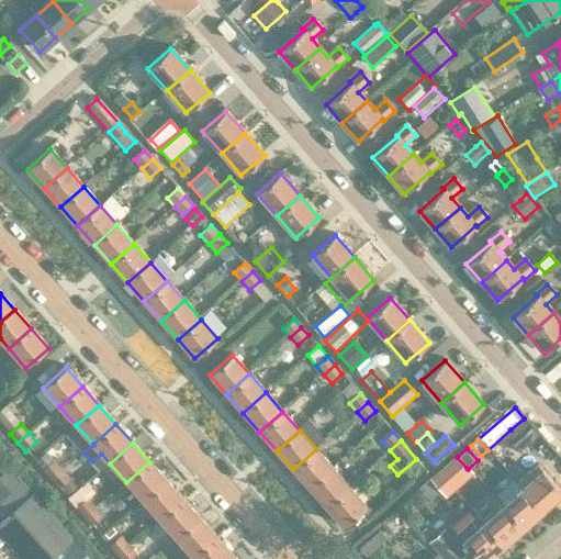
[(310,489),(333,469),(316,449),(293,469),(310,489)]
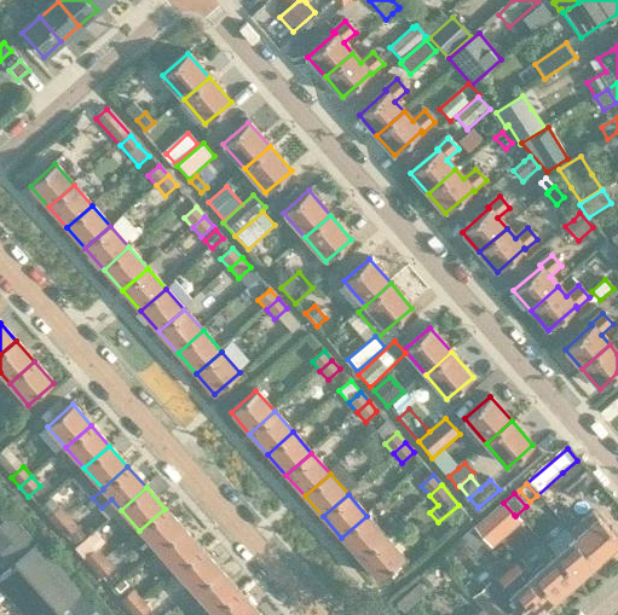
[(48,517),(59,509),(51,498),(40,508),(39,509),(47,518),(48,517)]
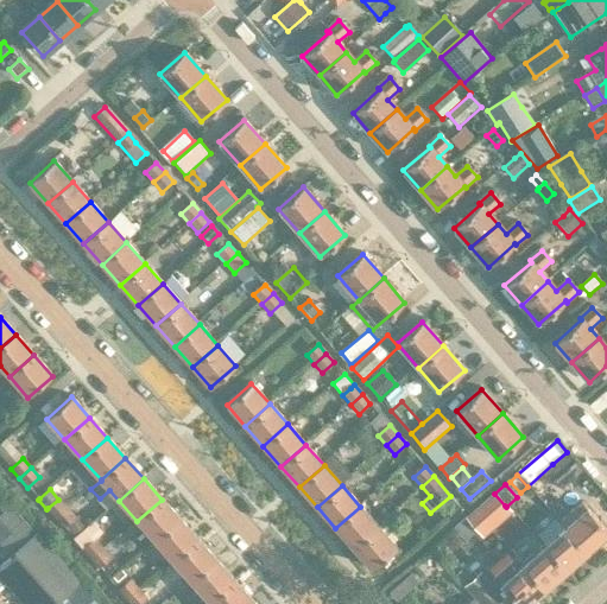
[(494,494),(474,512),(485,525),(505,506),(494,494)]
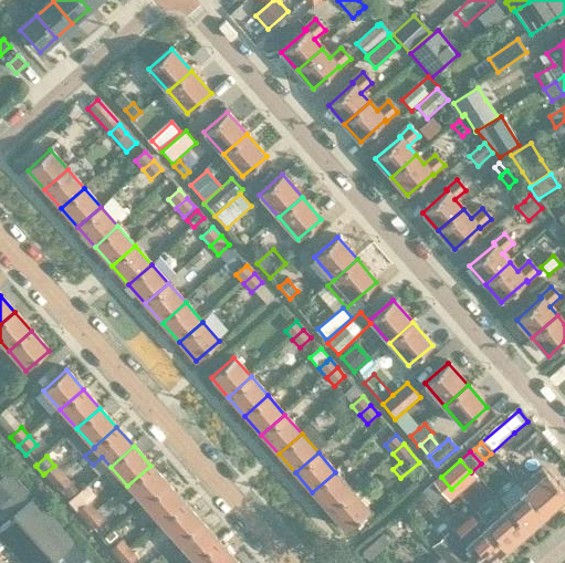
[(51,483),(62,473),(54,465),(54,466),(44,473),(43,475),(51,483)]
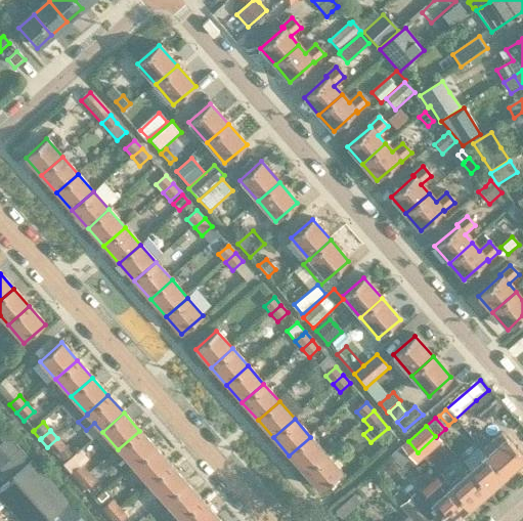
[(133,467),(155,448),(139,431),(118,449),(133,467)]
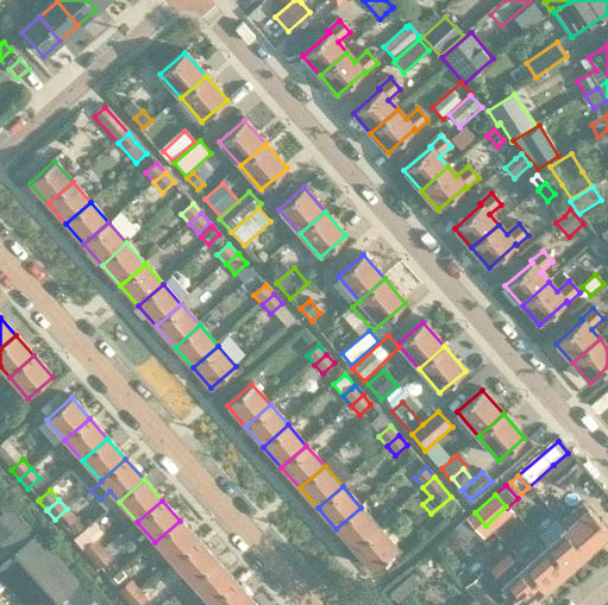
[(588,554),(607,535),(607,533),(583,505),(575,512),(578,517),(565,529),(588,554)]
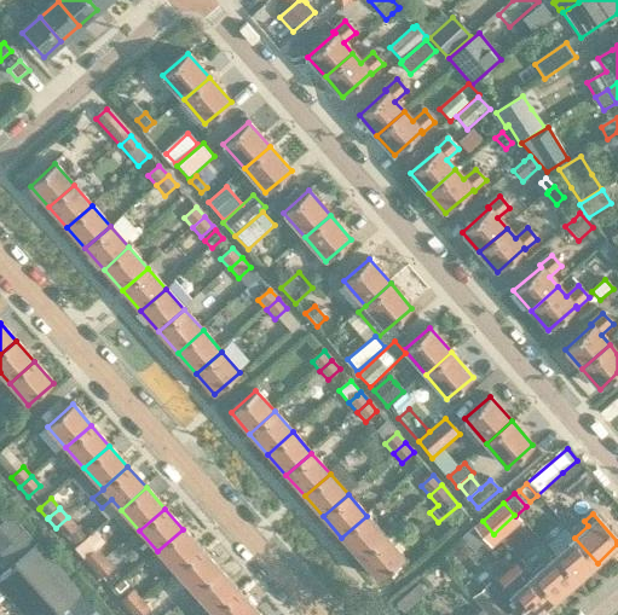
[(0,553),(7,563),(33,540),(11,516),(0,524),(0,553)]
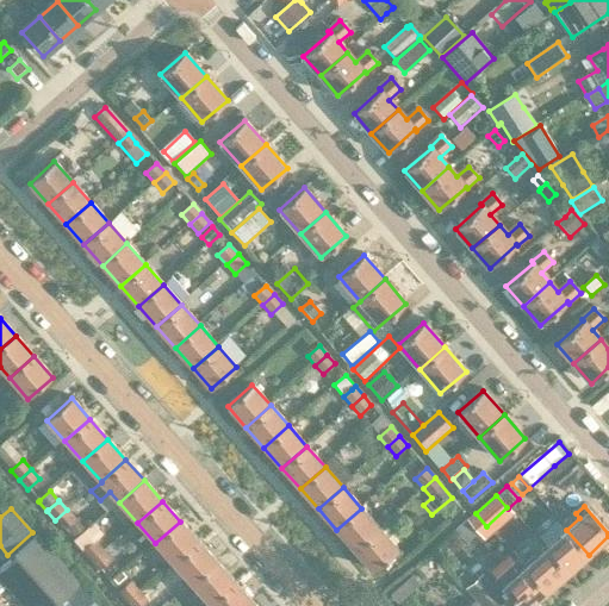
[(379,529),(379,528),(361,508),(336,530),(355,550),(379,529)]
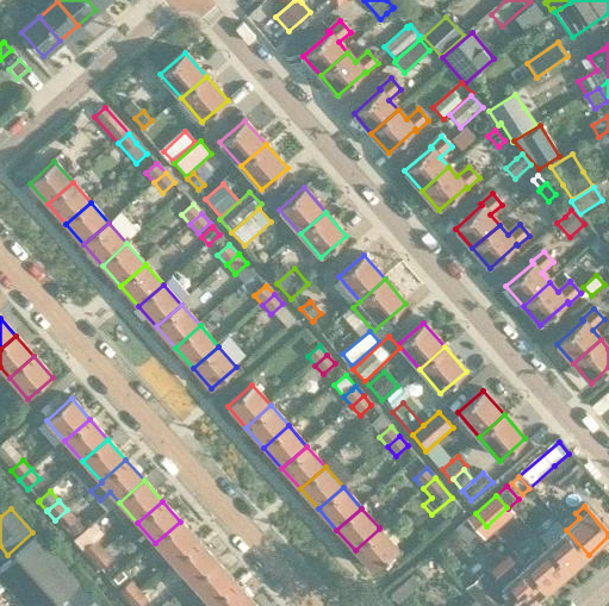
[(63,530),(75,519),(67,510),(55,520),(63,530)]
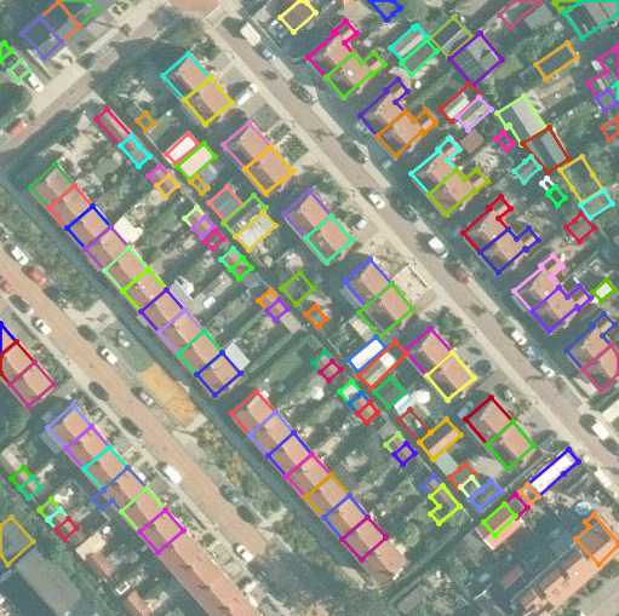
[(483,522),(464,539),(475,552),(486,542),(494,535),(483,522)]
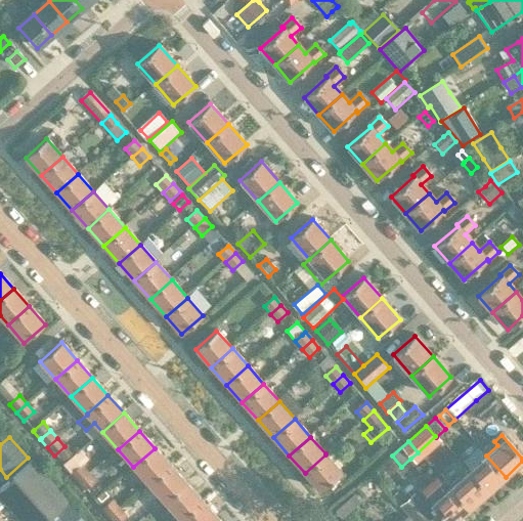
[(149,484),(170,466),(155,448),(133,467),(149,484)]
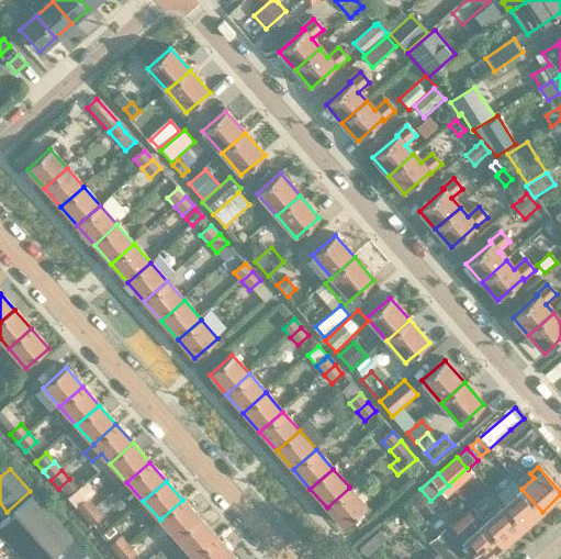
[(344,527),(372,501),(355,481),(349,487),(349,488),(327,507),(344,527)]
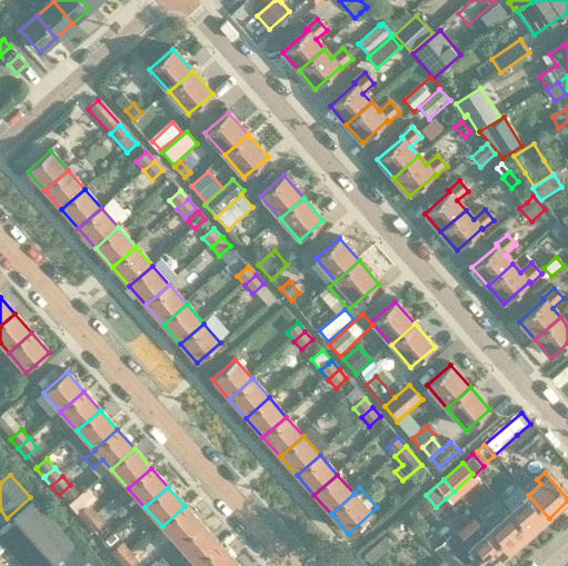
[(529,536),(549,518),(528,495),(508,513),(529,536)]
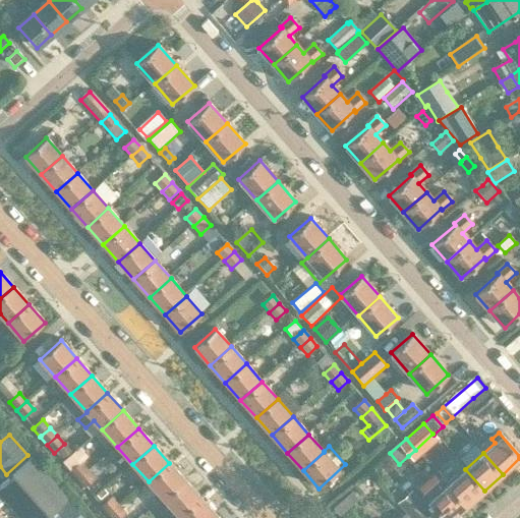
[(79,481),(90,472),(72,455),(65,462),(72,470),(70,471),(79,481)]
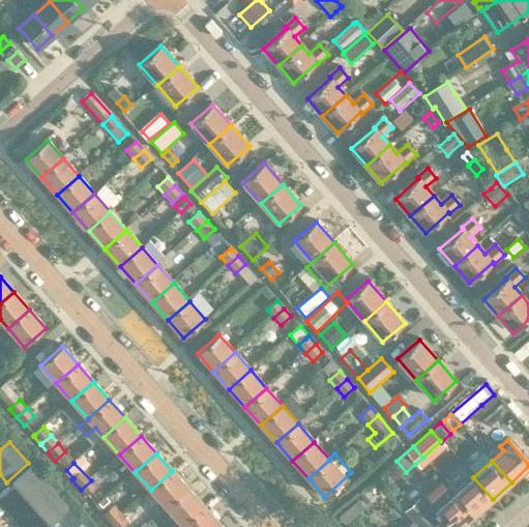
[(51,526),(70,509),(36,470),(33,467),(8,488),(0,495),(0,505),(3,509),(13,501),(31,521),(25,526),(51,526)]
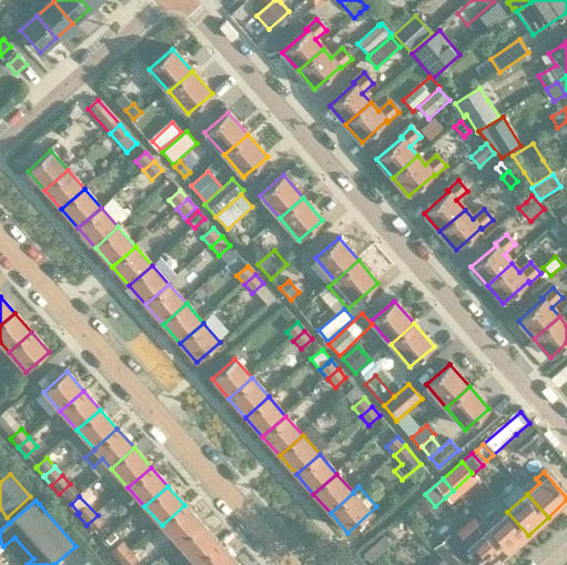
[(179,545),(202,524),(184,505),(162,525),(179,545)]
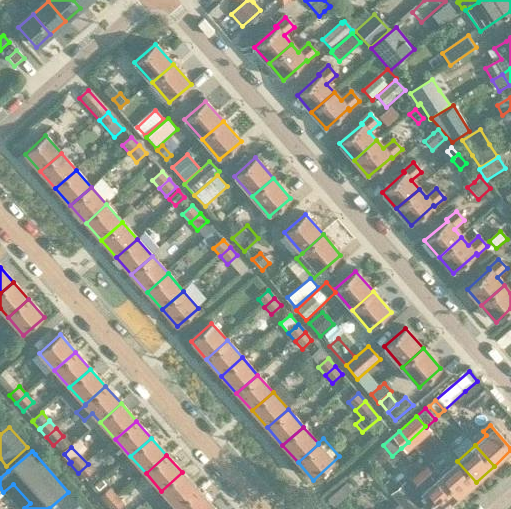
[(458,498),(476,482),(457,461),(439,477),(458,498)]
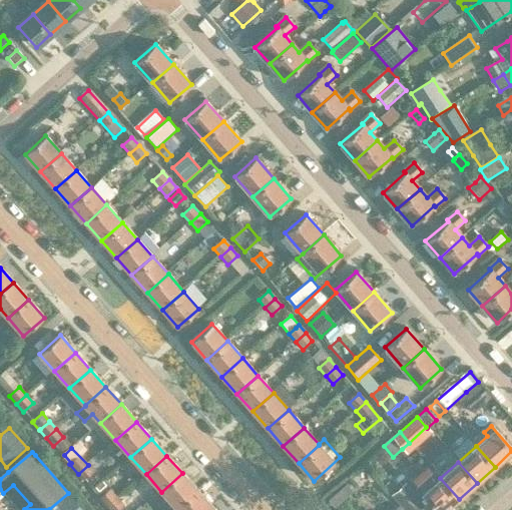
[(84,481),(94,472),(88,465),(78,474),(84,481)]
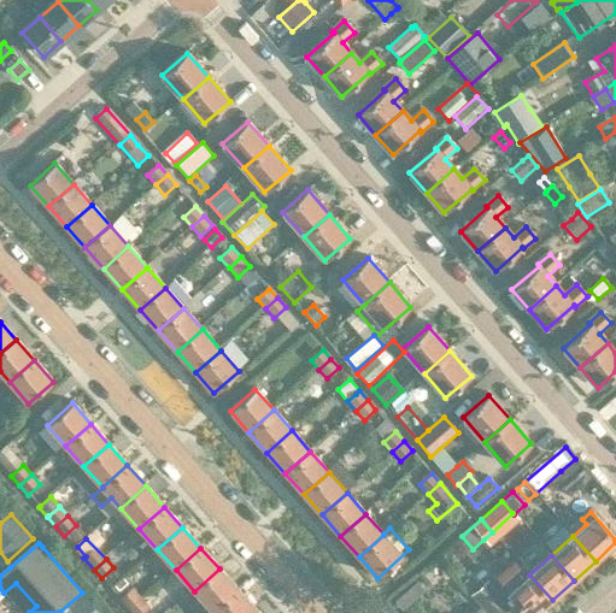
[(537,612),(552,600),(529,575),(523,567),(500,587),(523,612),(537,612)]
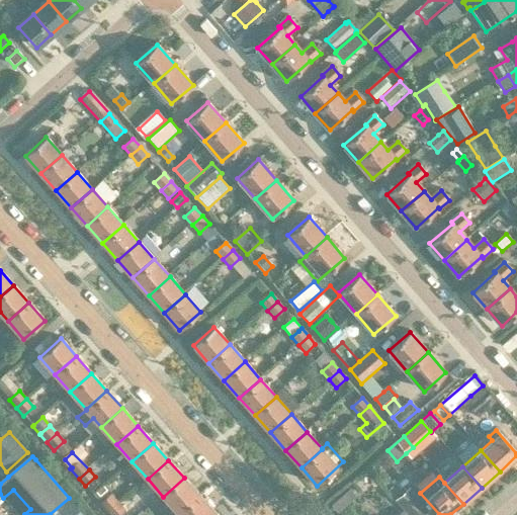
[(178,514),(199,496),(184,478),(163,497),(178,514)]
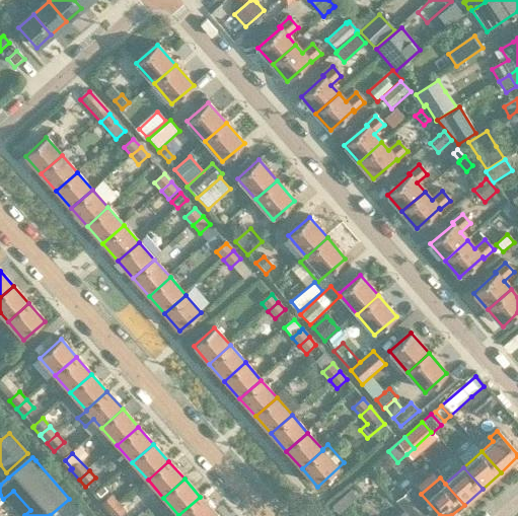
[(394,500),(398,496),(387,484),(383,488),(394,500)]
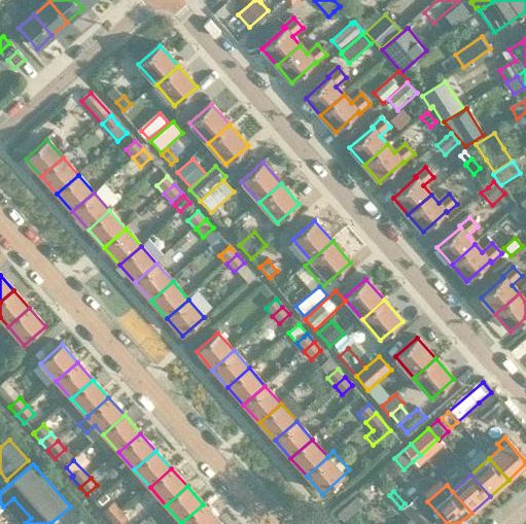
[(105,495),(98,502),(102,507),(109,500),(105,495)]
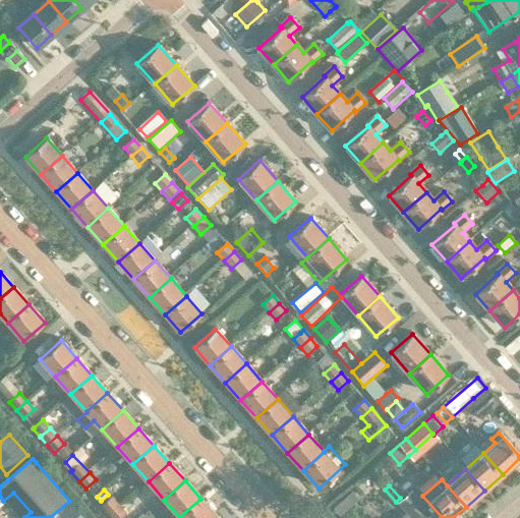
[(348,510),(361,498),(355,492),(342,503),(348,510)]
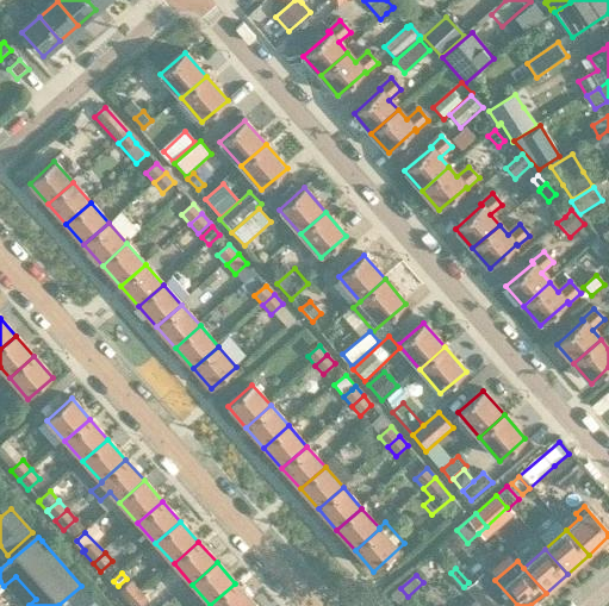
[(501,605),(505,601),(483,576),(467,591),(479,605),(501,605)]
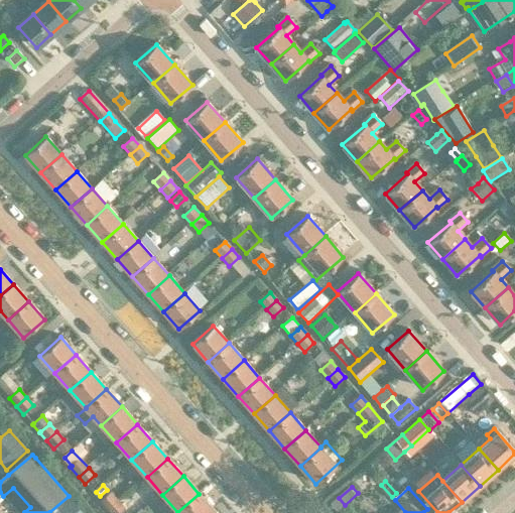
[(108,510),(118,501),(111,493),(101,502),(108,510)]
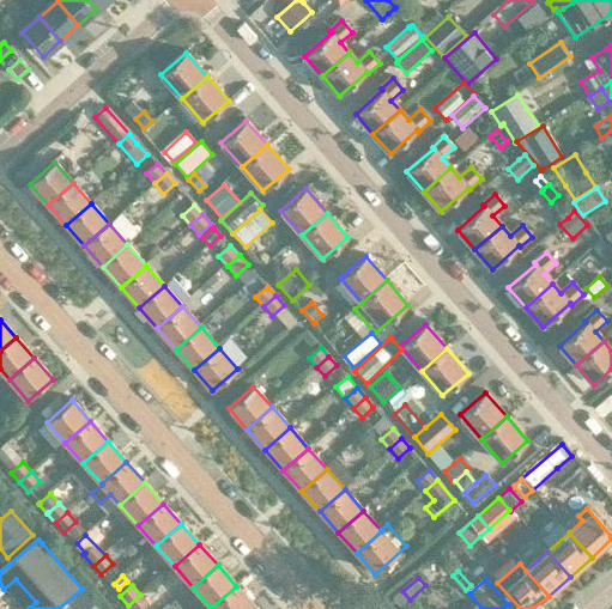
[(253,608),(254,607),(236,586),(211,608),(253,608)]
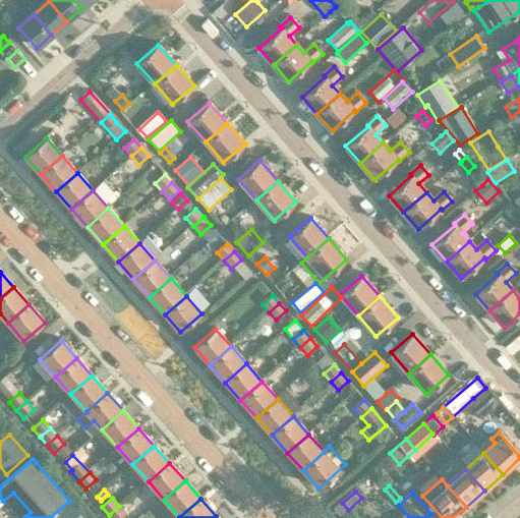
[(83,517),(70,503),(52,517),(83,517)]
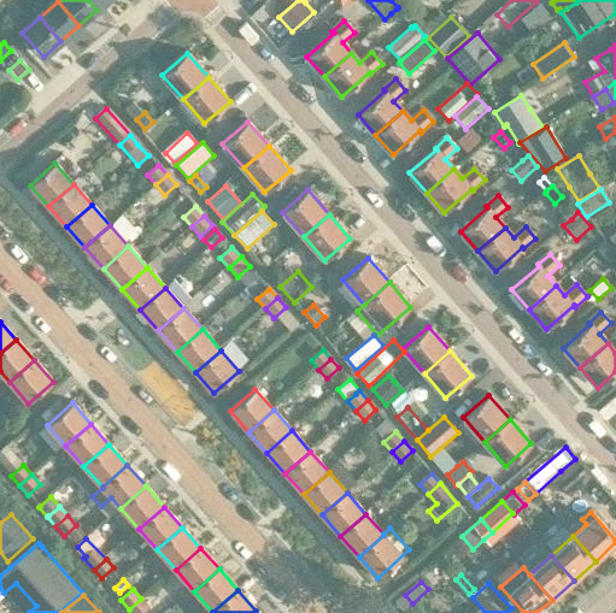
[(145,612),(150,608),(141,599),(129,609),(132,612),(145,612)]
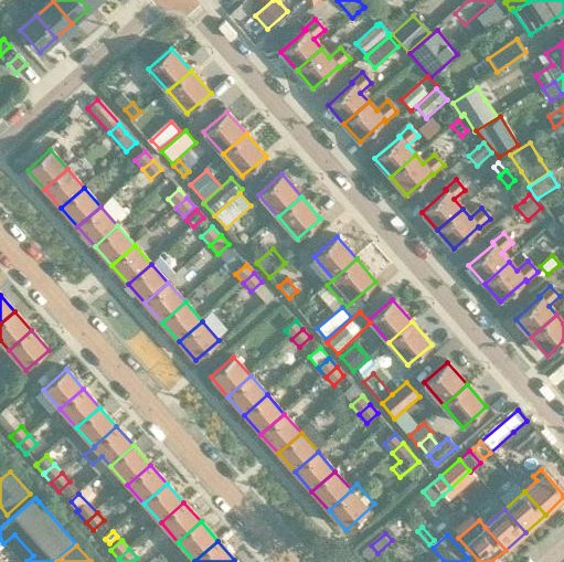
[(147,550),(137,559),(139,561),(152,561),(156,559),(147,550)]
